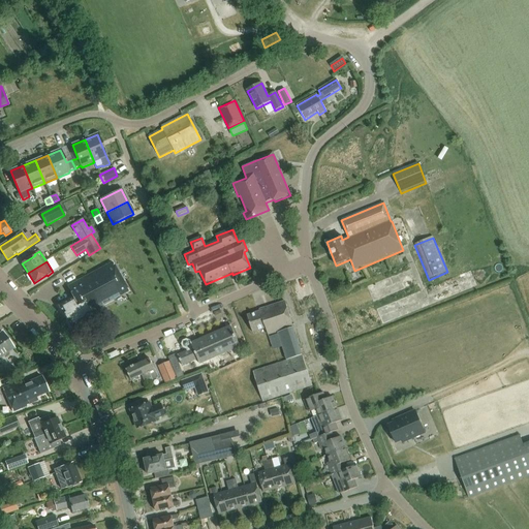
[(67,287),(73,298),(59,306),(70,328),(94,314),(92,312),(128,292),(112,262),(67,287)]
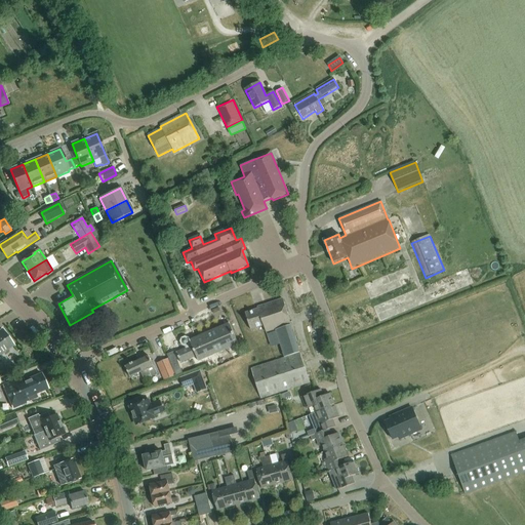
[(257,308),(258,310),(245,314),(250,330),(264,326),(267,333),(291,325),(283,299),(257,308)]
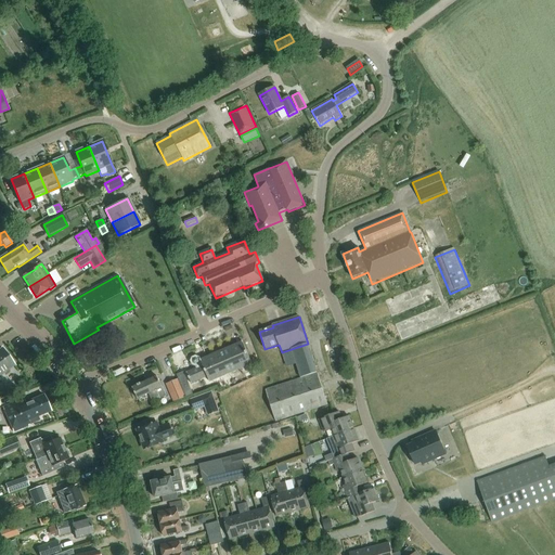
[(186,374),(191,384),(207,377),(209,383),(252,364),(242,343),(201,361),(199,358),(195,357),(192,359),(191,362),(192,366),(196,368),(196,370),(186,374)]
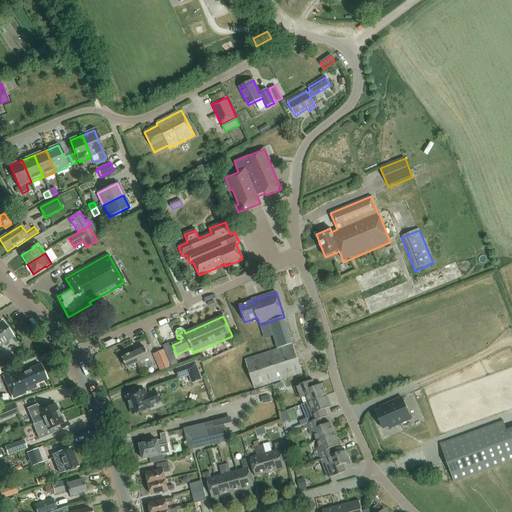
[(284,317),(269,322),(269,323),(260,325),(265,338),(273,335),(277,350),(292,345),(284,317)]
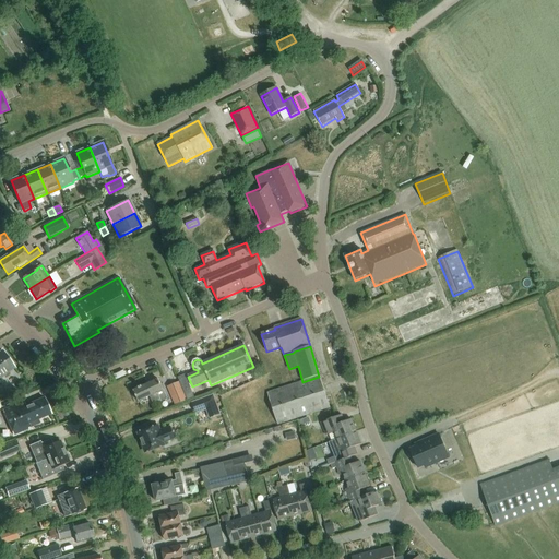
[(0,352),(0,383),(0,382),(0,379),(15,368),(2,351),(0,352)]
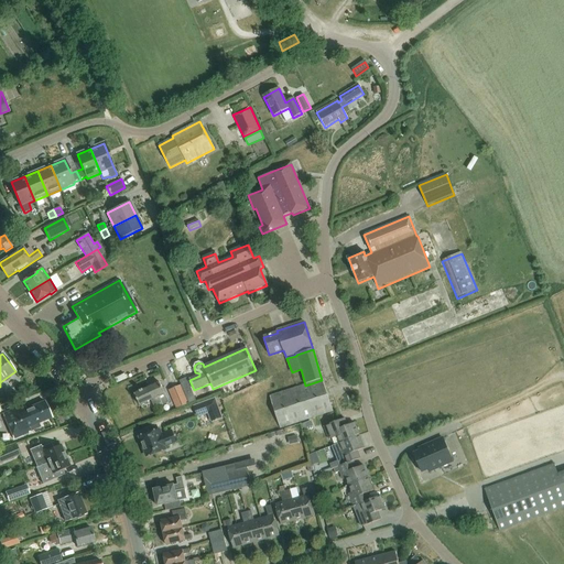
[(270,397),(281,430),(333,412),(322,380),(305,386),(270,397)]
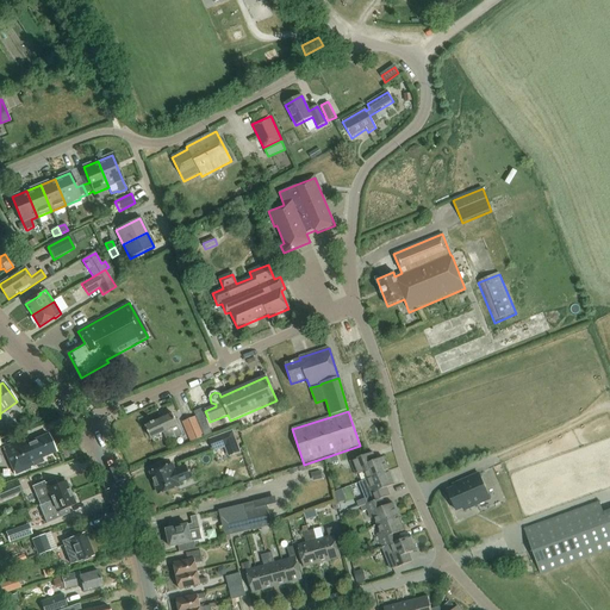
[(179,427),(178,427),(173,415),(145,428),(151,439),(163,434),(167,440),(175,436),(176,439),(184,435),(179,427)]
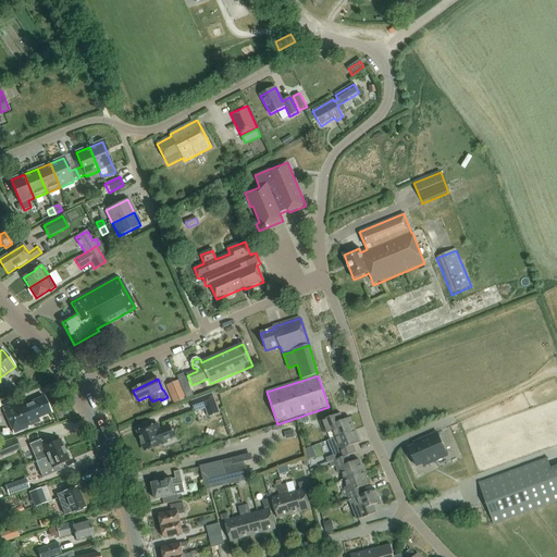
[(173,394),(177,403),(187,399),(183,390),(173,394)]
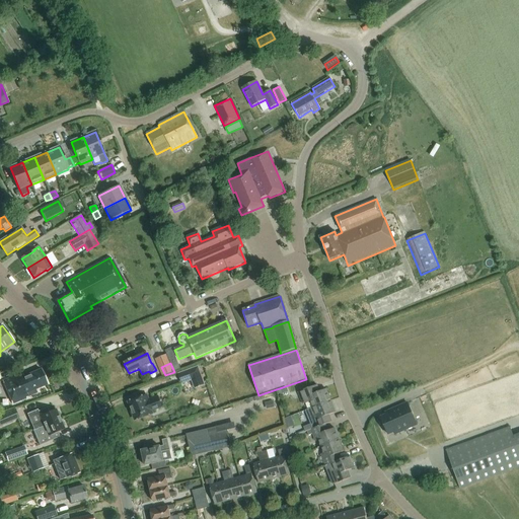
[(205,386),(199,368),(179,375),(182,385),(193,382),(196,389),(205,386)]
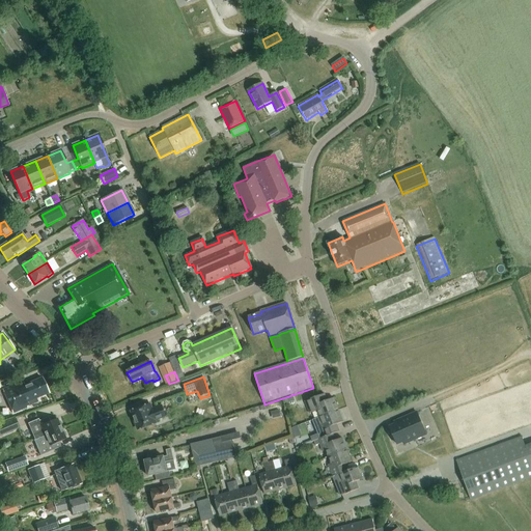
[(16,387),(15,386),(3,390),(14,414),(38,403),(36,399),(49,394),(42,379),(24,386),(23,384),(16,387)]
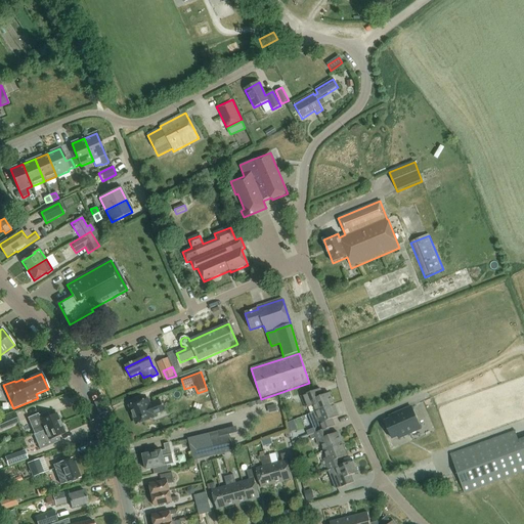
[(313,406),(316,413),(334,406),(330,394),(322,396),(320,389),(301,397),(306,409),(313,406)]
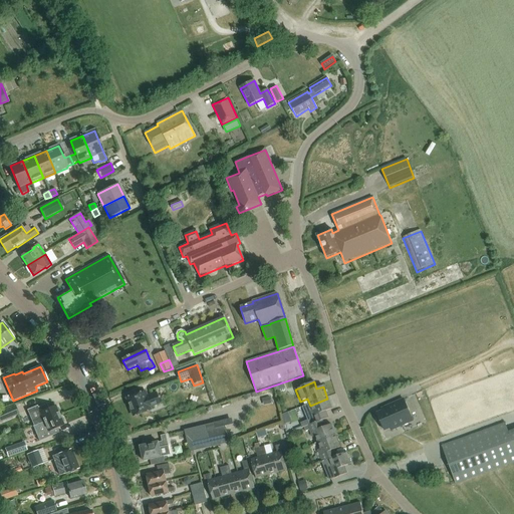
[(146,393),(127,400),(134,417),(152,411),(151,408),(161,405),(157,393),(148,397),(146,393)]
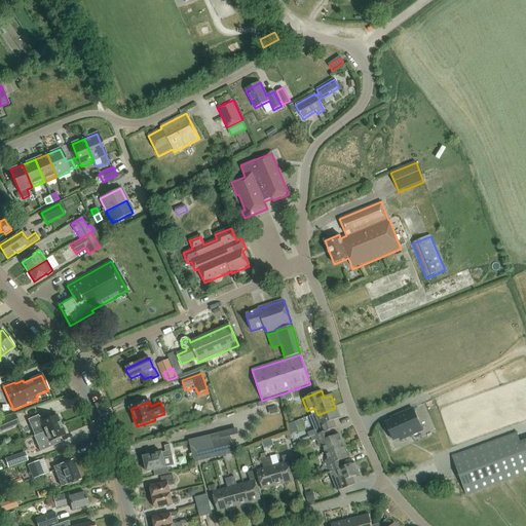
[(276,407),(269,408),(271,416),(278,414),(276,407)]
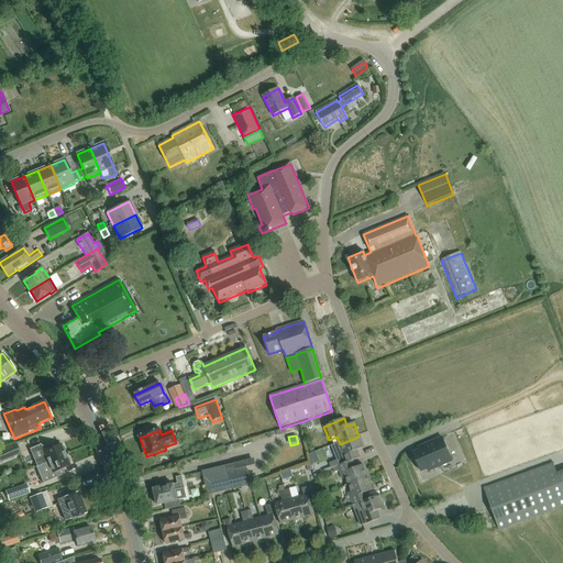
[(339,452),(344,464),(352,461),(353,462),(360,459),(357,451),(364,449),(359,437),(340,444),(342,450),(339,452)]
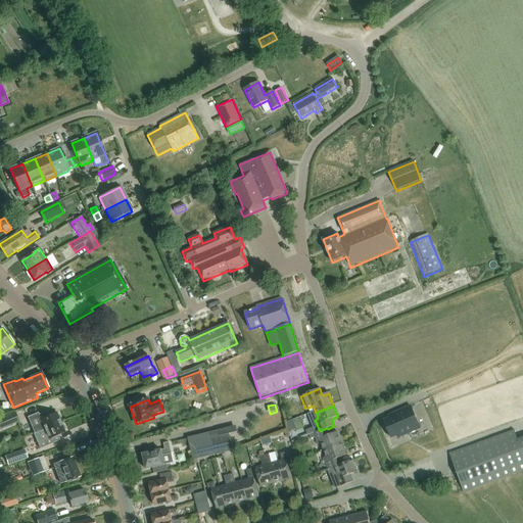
[(389,419),(383,421),(391,438),(396,436),(397,438),(420,428),(411,407),(388,417),(389,419)]
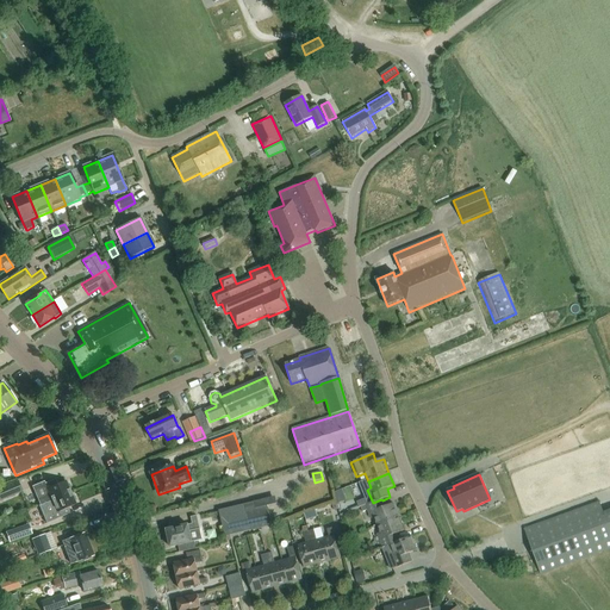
[(32,487),(41,505),(70,492),(66,481),(55,486),(53,481),(45,485),(44,483),(32,487)]
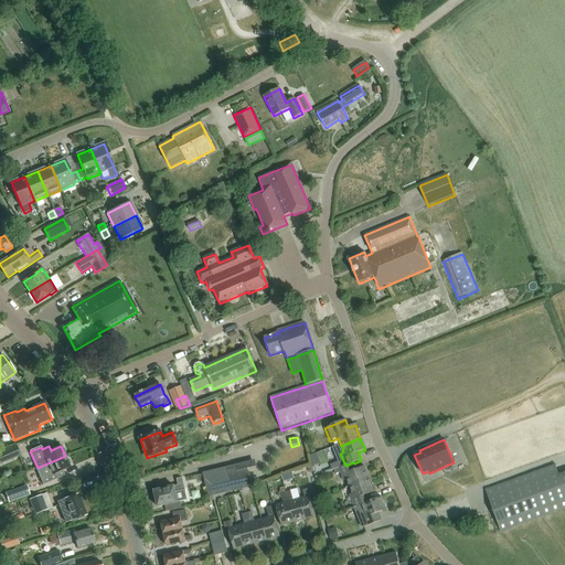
[(0,464),(20,458),(17,449),(0,454),(0,464)]
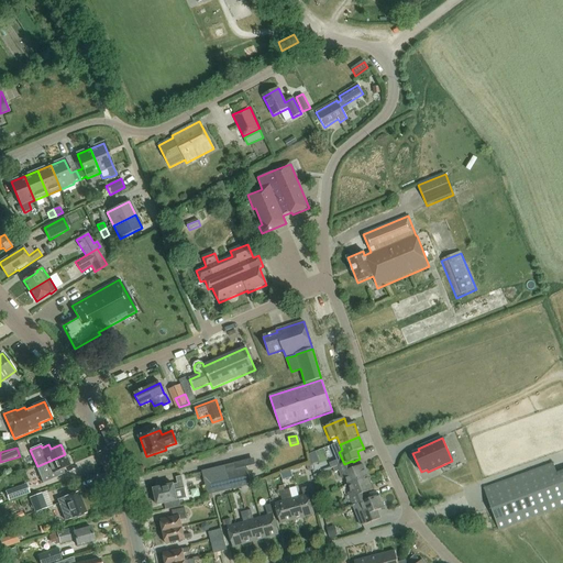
[(311,466),(320,464),(316,452),(308,455),(311,466)]
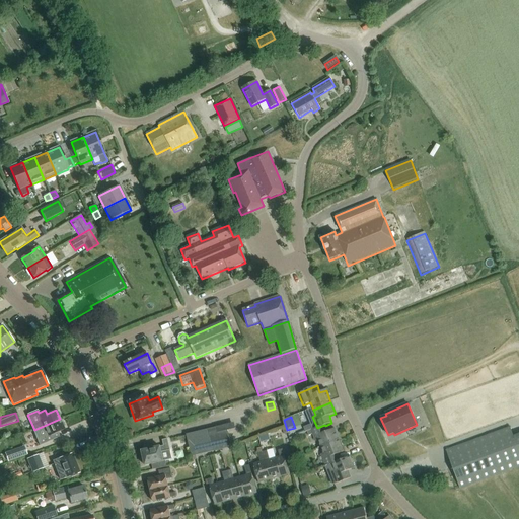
[(60,419),(34,430),(33,431),(35,436),(40,446),(60,438),(58,433),(65,430),(60,419)]
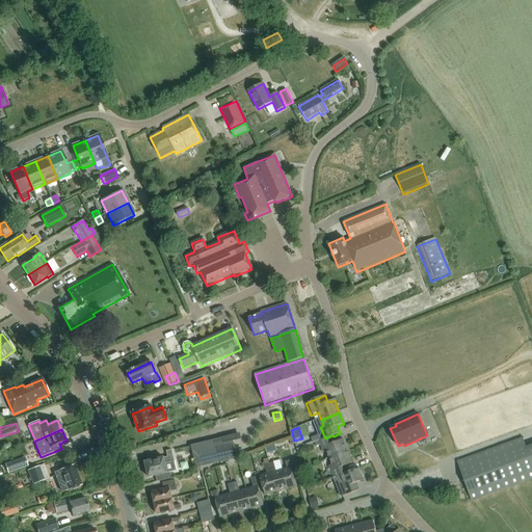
[(326,452),(329,459),(348,452),(343,440),(336,443),(334,436),(333,435),(325,439),(319,441),(324,453),(326,452)]
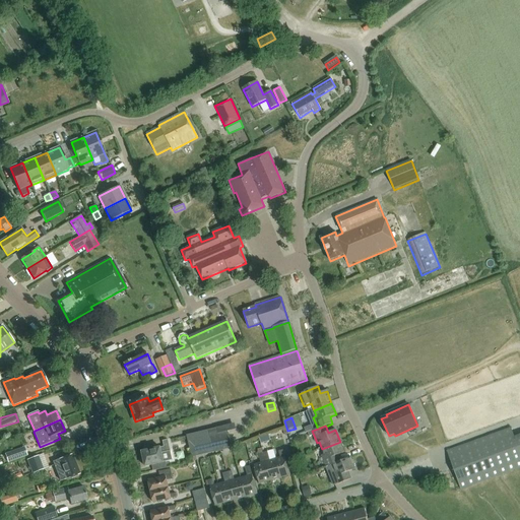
[(519,435),(514,438),(511,429),(471,443),(459,448),(447,452),(461,491),(519,468),(519,435)]
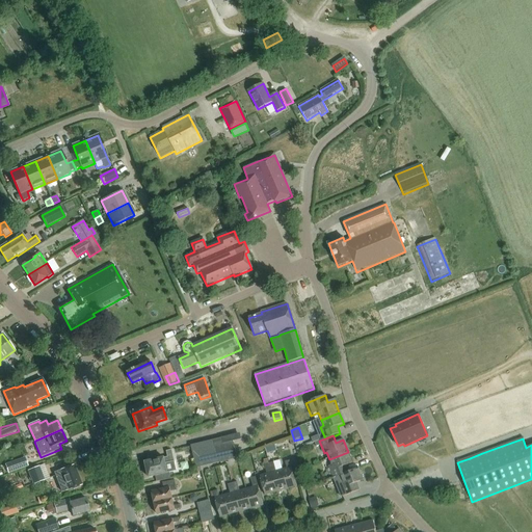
[(196,469),(237,458),(234,443),(223,445),(221,440),(191,447),(196,469)]
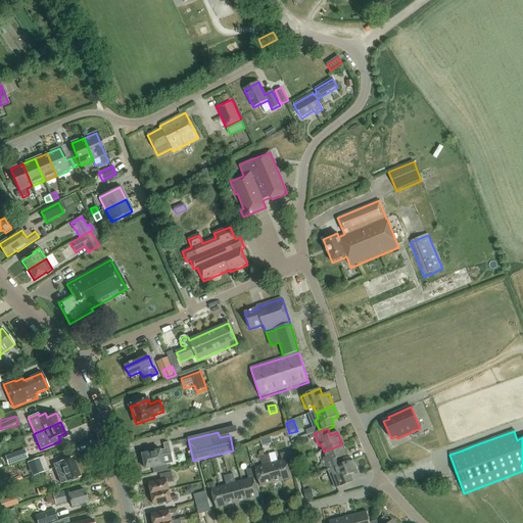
[(161,450),(143,455),(146,470),(152,468),(154,474),(168,471),(167,465),(174,464),(169,443),(163,444),(164,450),(161,450)]
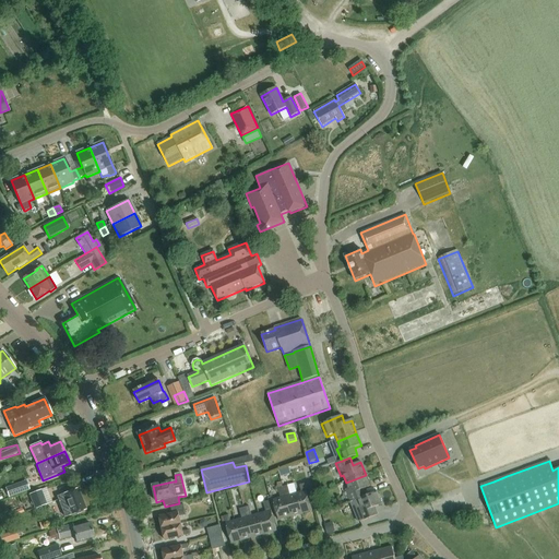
[(371,488),(366,475),(346,483),(348,489),(345,490),(351,503),(357,500),(366,497),(364,490),(371,488)]
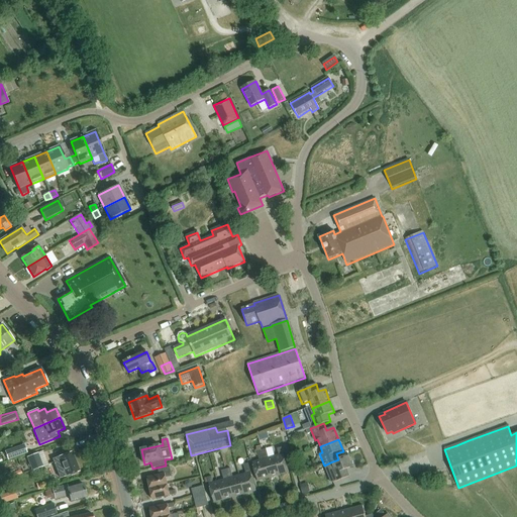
[(24,444),(5,451),(8,460),(27,453),(24,444)]
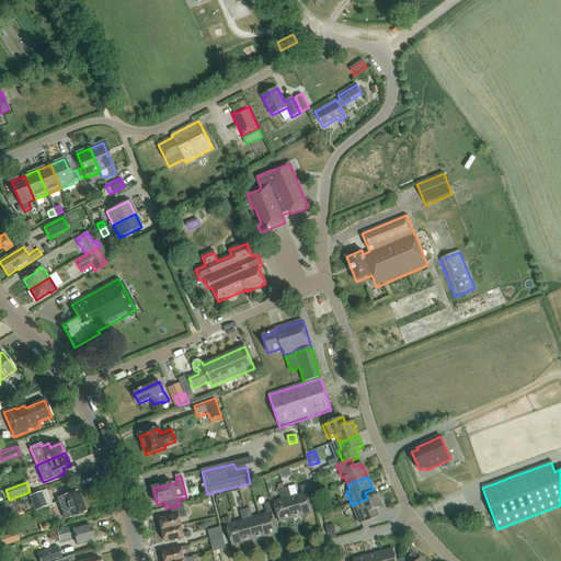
[(302,494),(297,495),(304,515),(313,513),(308,492),(307,492),(306,485),(300,487),(302,494)]
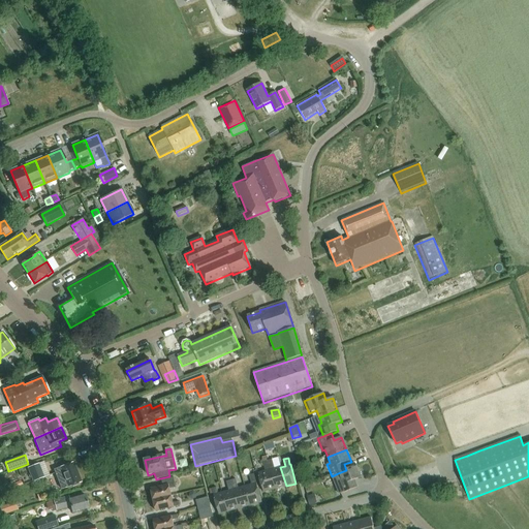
[(272,460),(268,461),(275,489),(286,486),(280,467),(275,468),(272,460)]
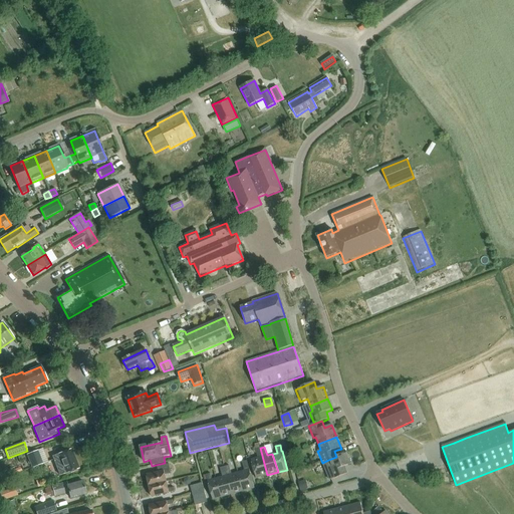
[(256,478),(267,475),(260,448),(255,449),(258,458),(251,460),(256,478)]
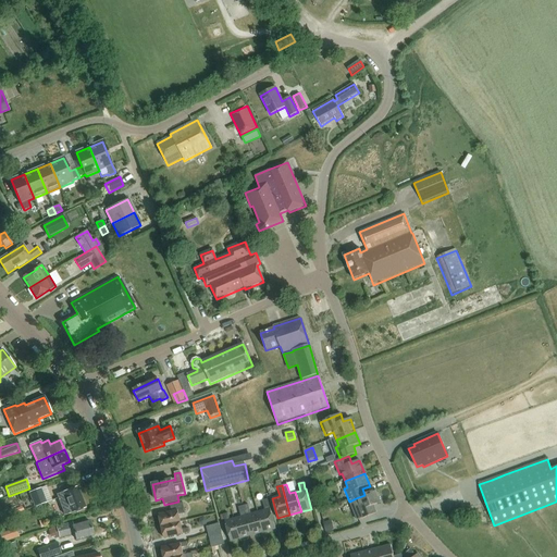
[(85,508),(77,487),(57,495),(65,516),(85,508)]
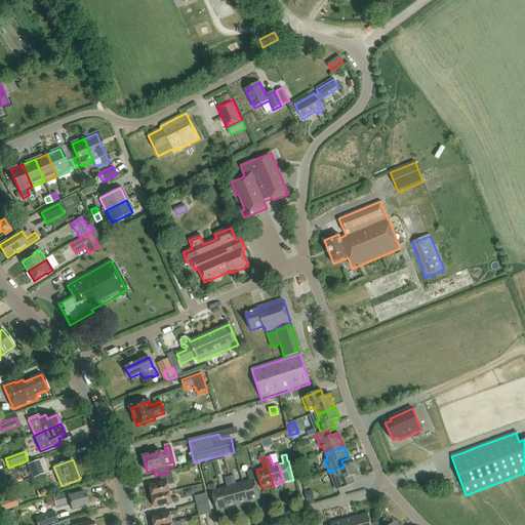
[(44,475),(39,460),(28,465),(33,479),(44,475)]
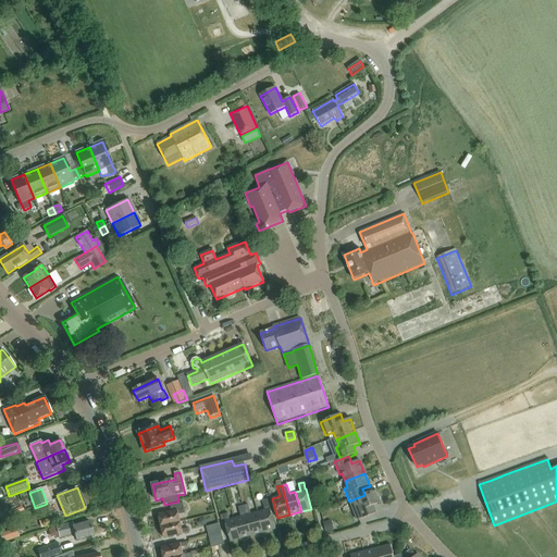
[(381,504),(375,491),(364,495),(356,498),(359,506),(356,507),(361,520),(376,514),(373,507),(381,504)]
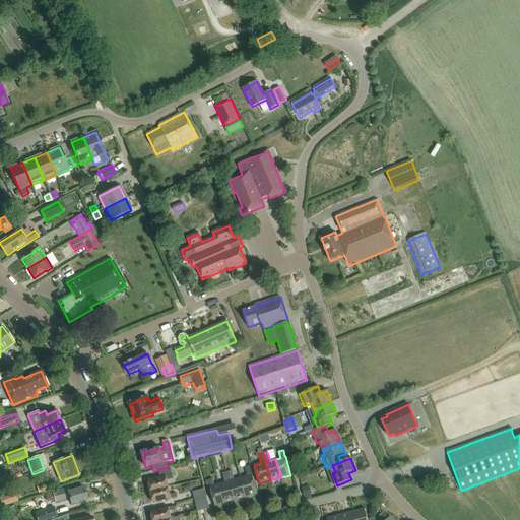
[(248,476),(241,478),(246,497),(257,494),(252,472),(251,472),(250,466),(245,467),(248,476)]
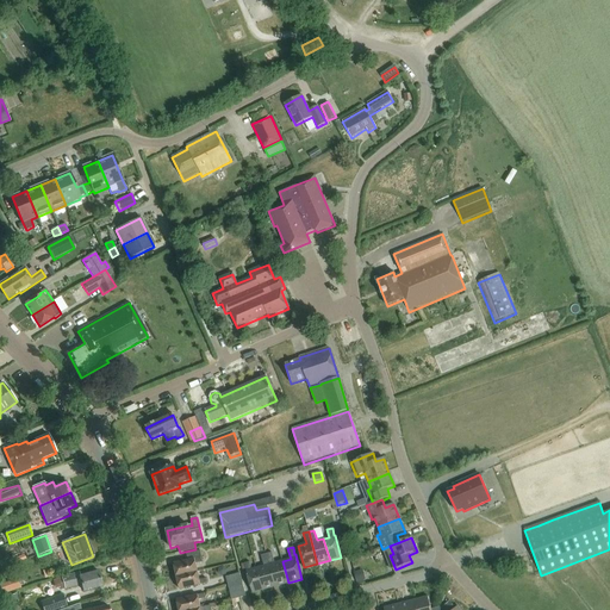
[(174,564),(176,577),(198,572),(195,564),(203,562),(200,551),(186,553),(188,560),(174,564)]
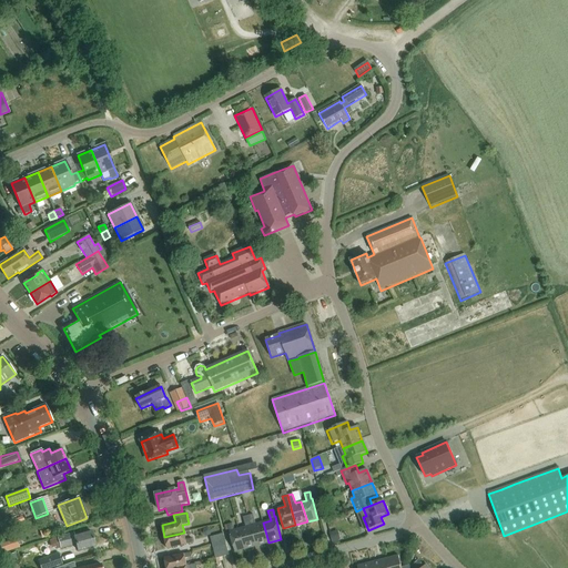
[(253,515),(249,516),(256,546),(269,543),(263,523),(256,524),(253,515)]
